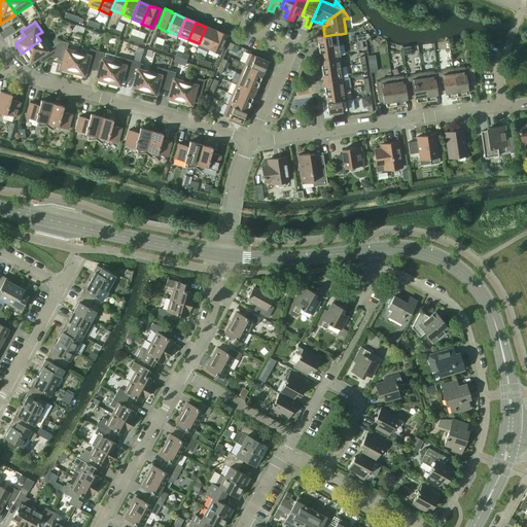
[(207,51),(208,49),(209,48),(216,31),(206,27),(199,43),(197,47),(207,51)]
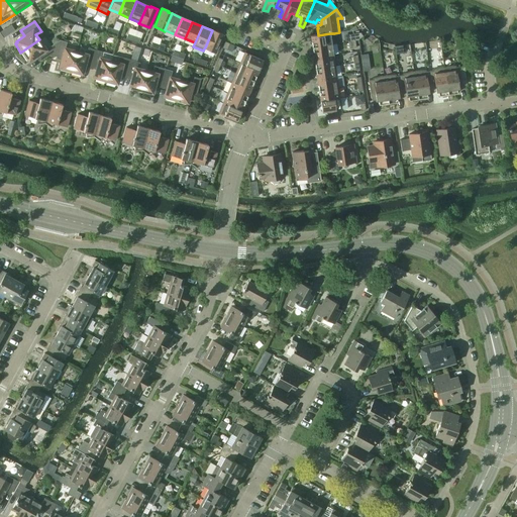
[(204,48),(215,53),(223,34),(216,31),(216,32),(212,30),(205,47),(204,48)]
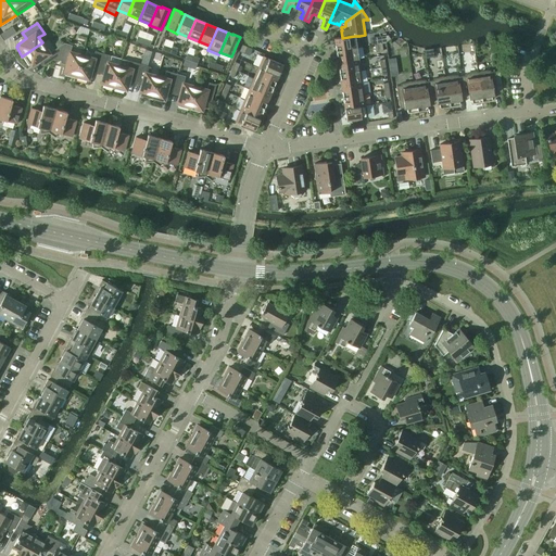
[(336,50),(356,48),(361,47),(359,36),(355,36),(342,38),(342,37),(333,38),(335,41),(332,43),(335,46),(336,50)]
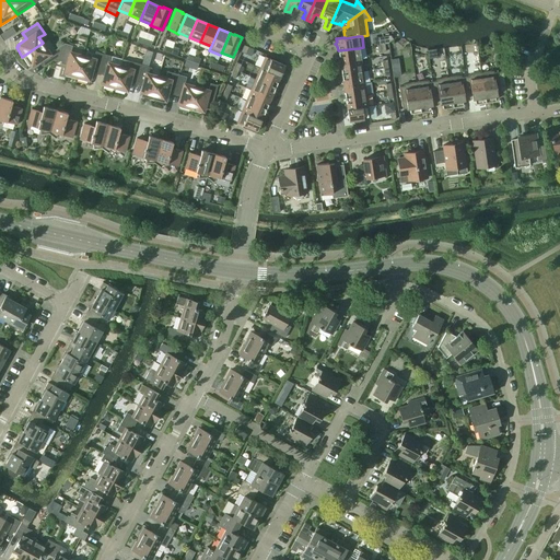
[(61,48),(60,46),(49,54),(43,43),(22,57),(28,66),(31,65),(32,66),(41,60),(44,66),(54,59),(58,60),(61,48)]
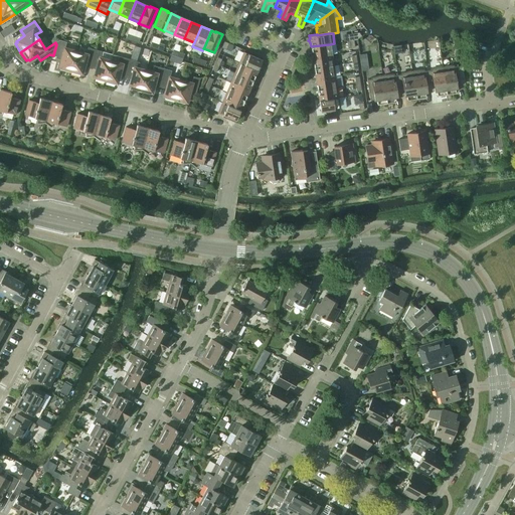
[(69,72),(75,51),(64,48),(66,41),(59,40),(55,42),(56,44),(53,55),(61,57),(58,67),(60,67),(59,70),(69,72)]
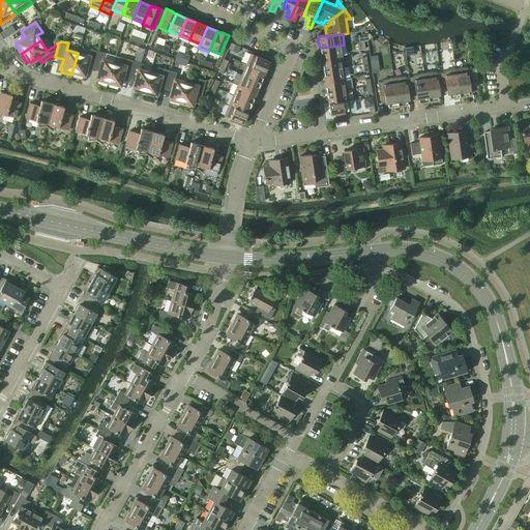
[(321,59),(342,56),(340,46),(320,48),(321,53),(319,55),(321,57),(321,59)]
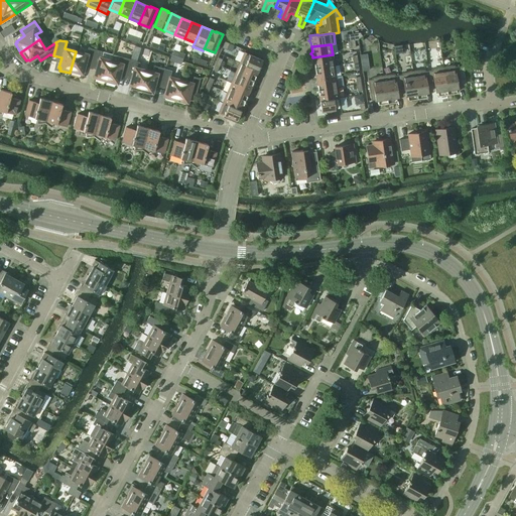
[(91,66),(95,49),(89,47),(88,51),(84,50),(83,53),(76,51),(70,73),(80,76),(81,74),(82,74),(85,65),(91,66)]
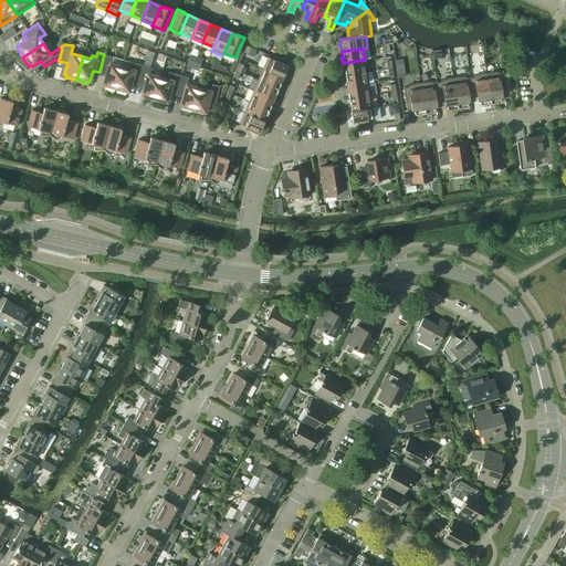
[(115,91),(122,66),(109,63),(112,56),(104,54),(100,72),(106,74),(103,84),(105,85),(104,87),(115,91)]
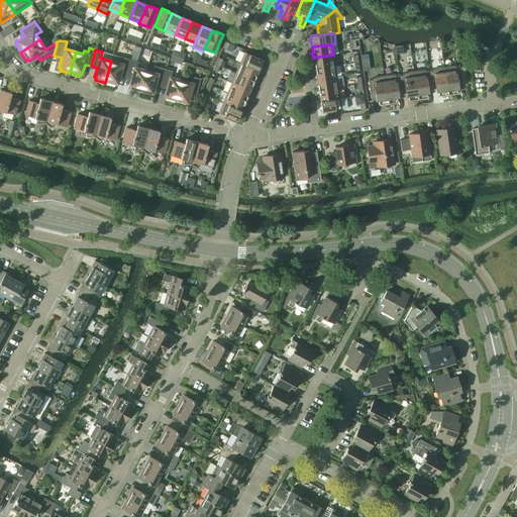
[(244,53),(240,63),(259,71),(259,69),(262,68),(261,65),(263,60),(244,53)]
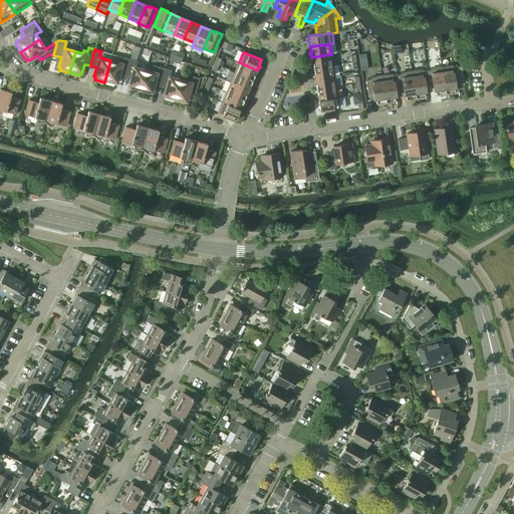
[(313,68),(332,65),(331,54),(311,57),(312,59),(310,61),(312,63),(313,68)]
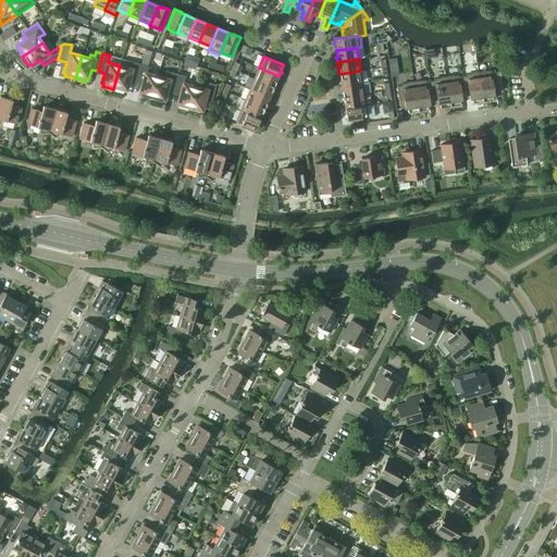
[(136,82),(140,64),(128,61),(126,67),(120,65),(113,89),(124,93),(124,89),(126,90),(130,79),(136,82)]
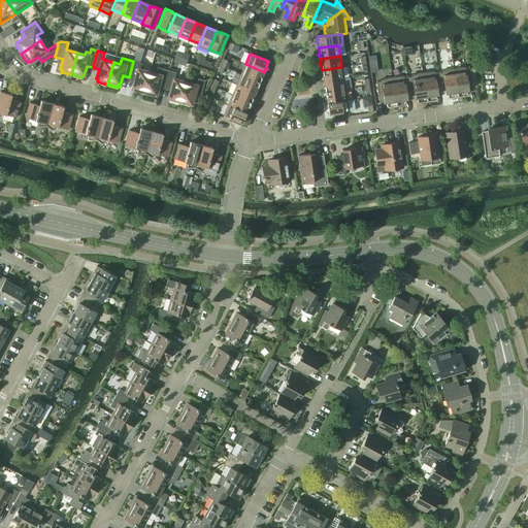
[(143,94),(150,72),(142,70),(143,65),(142,63),(133,61),(129,77),(134,78),(132,89),(133,89),(133,92),(143,94)]
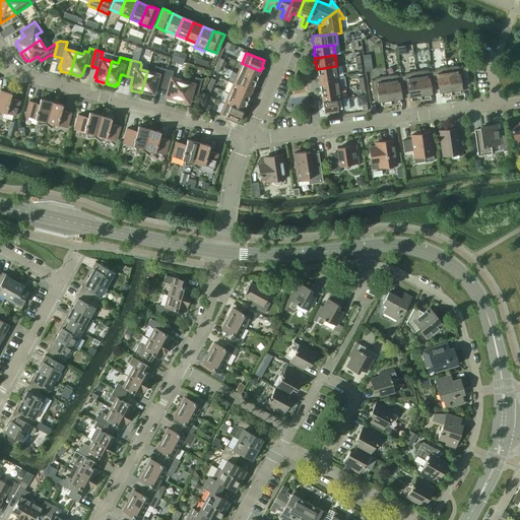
[(242,63),(237,73),(255,81),(257,76),(260,75),(259,73),(260,71),(242,63)]
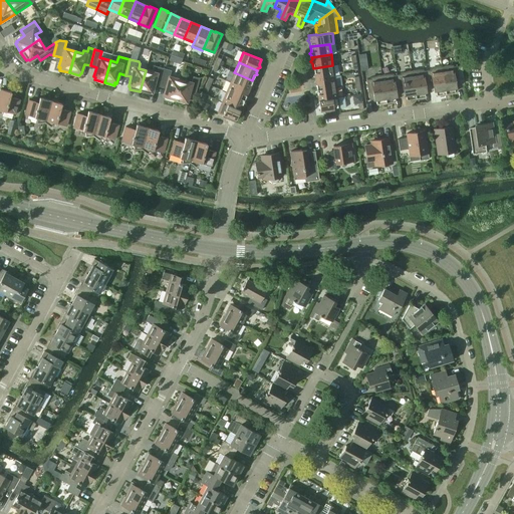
[(160,84),(165,68),(153,65),(152,71),(146,70),(140,91),(150,94),(150,92),(152,92),(154,83),(160,84)]
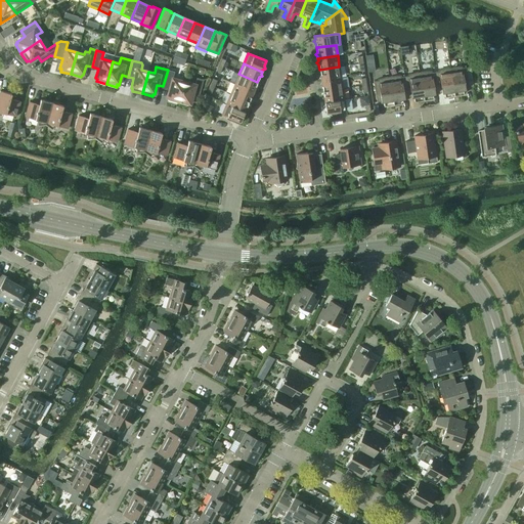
[(321,80),(341,78),(339,67),(319,70),(320,75),(318,77),(320,78),(321,80)]
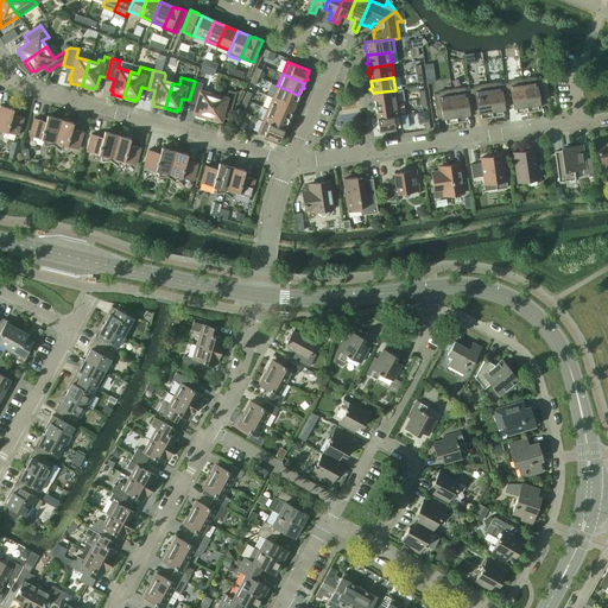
[(524,78),(521,78),(526,113),(533,112),(533,111),(538,109),(537,103),(544,102),(540,78),(536,78),(534,77),(524,78)]
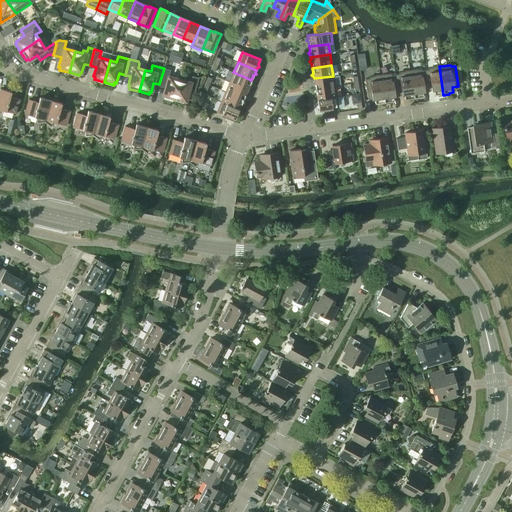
[(428,70),(425,70),(428,91),(433,90),(434,95),(438,94),(438,96),(443,95),(439,66),(438,66),(428,68),(428,70)]
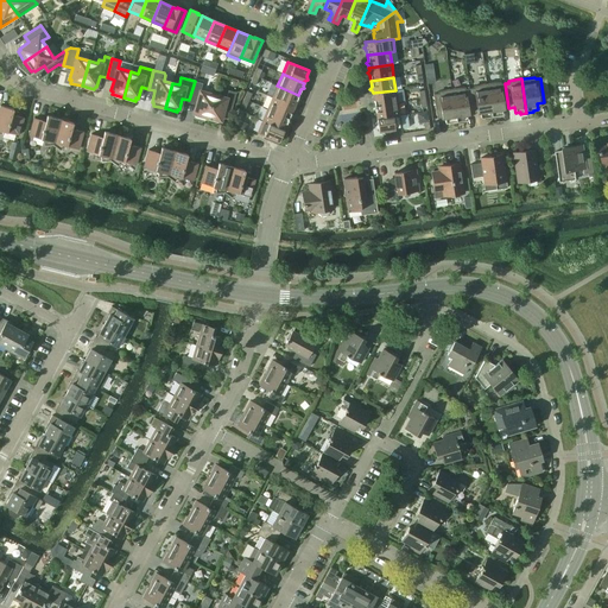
[(195,116),(206,120),(213,94),(200,90),(202,83),(195,81),(189,100),(196,102),(194,113),(195,114),(195,116)]
